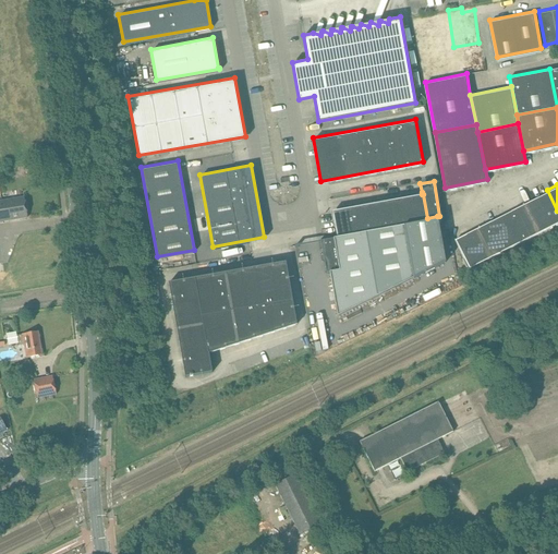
[(557,211),(547,190),(524,202),(538,230),(557,219),(557,211)]
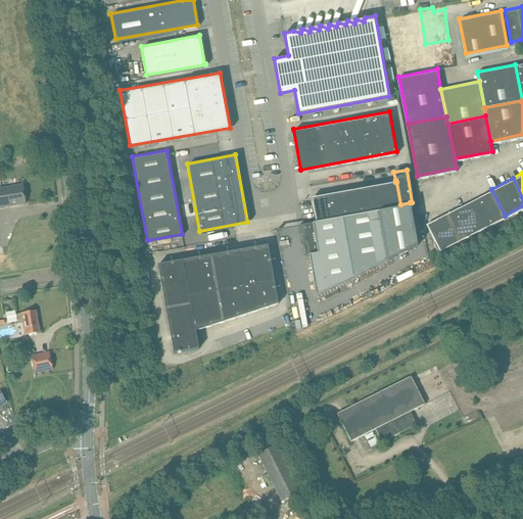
[(395,180),(384,182),(384,184),(388,206),(400,204),(396,182),(395,182),(395,180)]
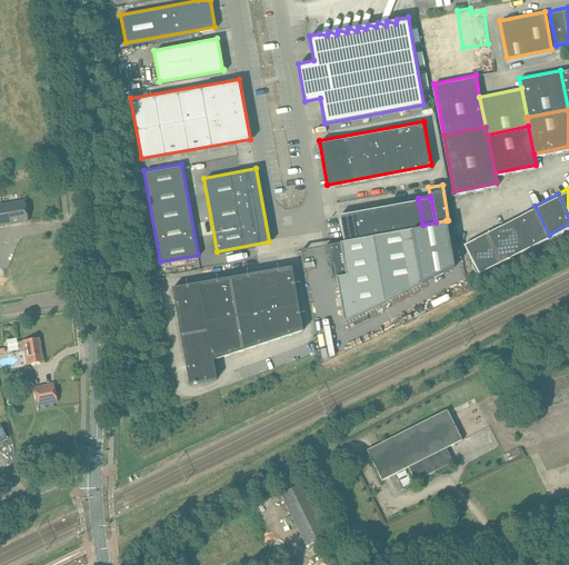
[(0,221),(28,218),(25,197),(0,200),(0,221)]
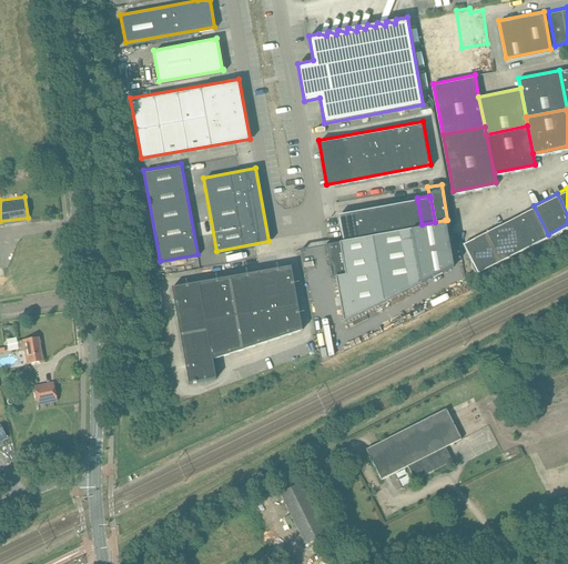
[(417,198),(404,200),(405,202),(409,227),(422,224),(417,200),(417,198)]
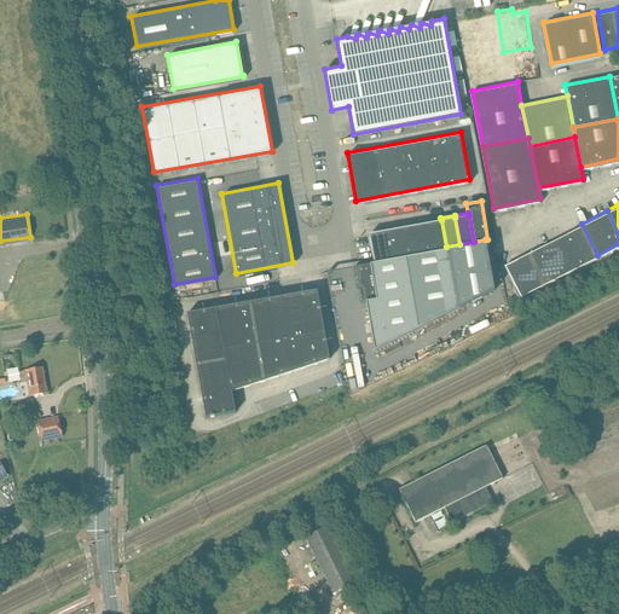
[(440,218),(427,220),(427,222),(432,249),(446,247),(441,220),(440,218)]
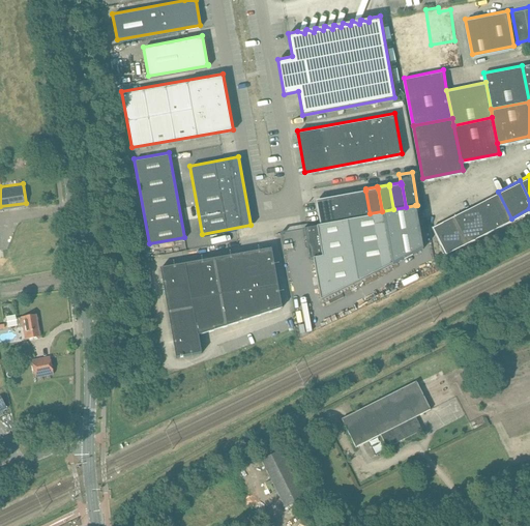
[(365,188),(353,191),(353,193),(358,216),(370,213),(365,191),(365,188)]
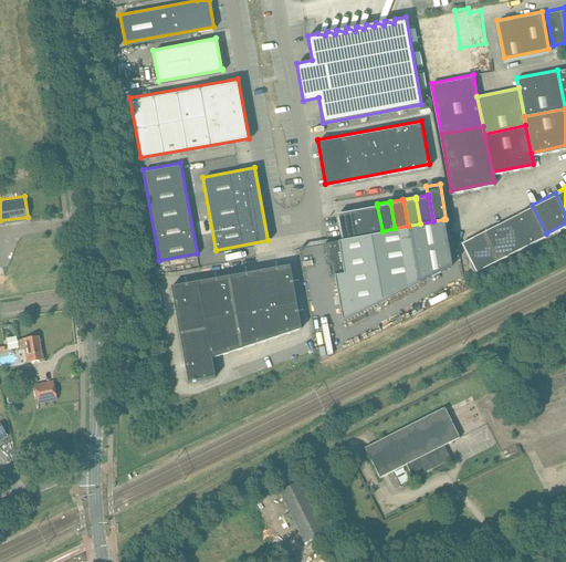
[(377,204),(365,207),(365,208),(369,233),(383,231),(377,206),(377,204)]
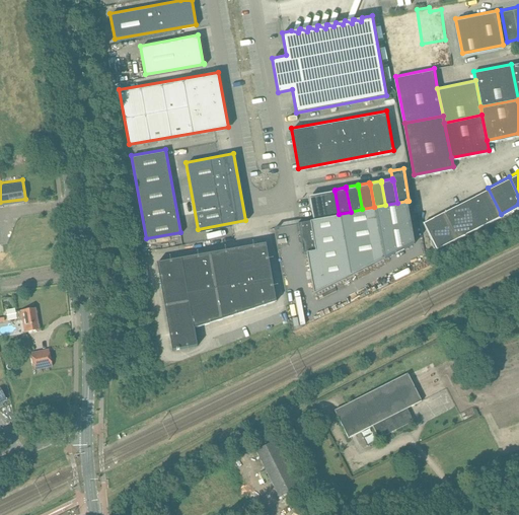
[(467,198),(466,199),(479,225),(501,214),(488,188),(467,198)]
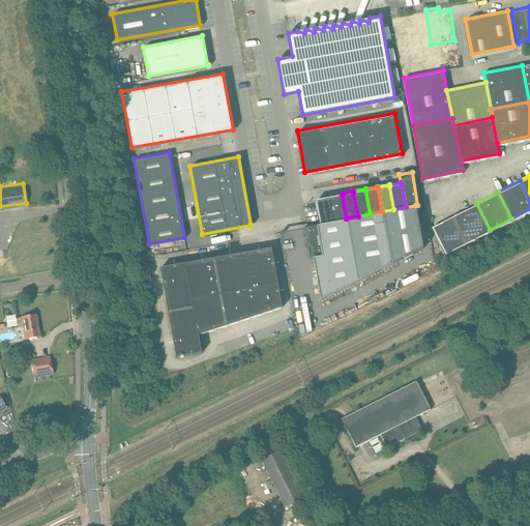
[(342,194),(329,196),(329,197),(333,221),(346,218),(342,195),(342,194)]
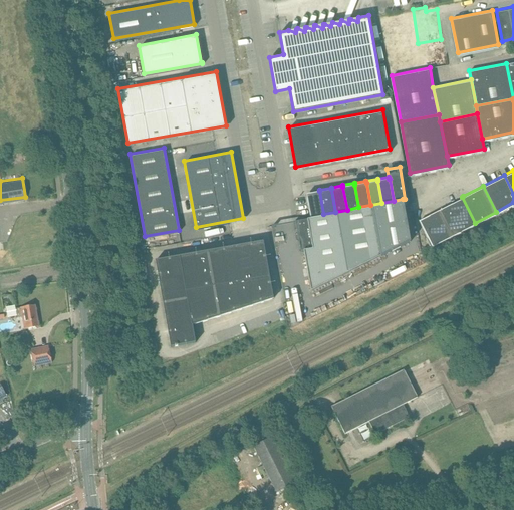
[(319,190),(306,192),(310,216),(323,214),(319,191),(319,190)]
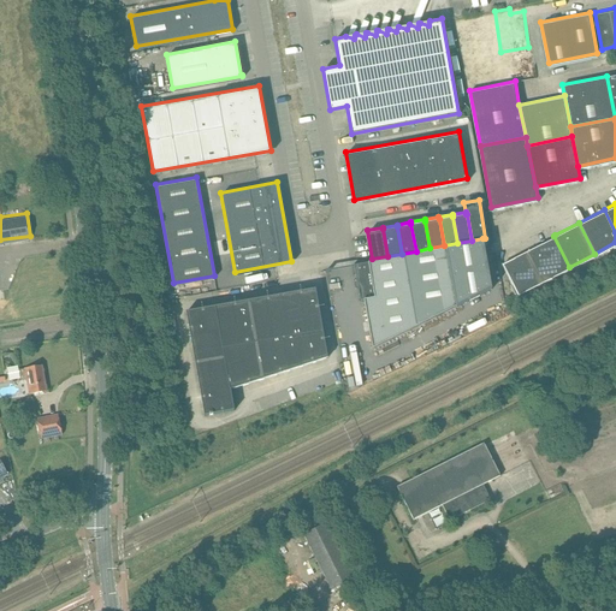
[(554,236),(527,249),(543,279),(569,267),(554,236)]
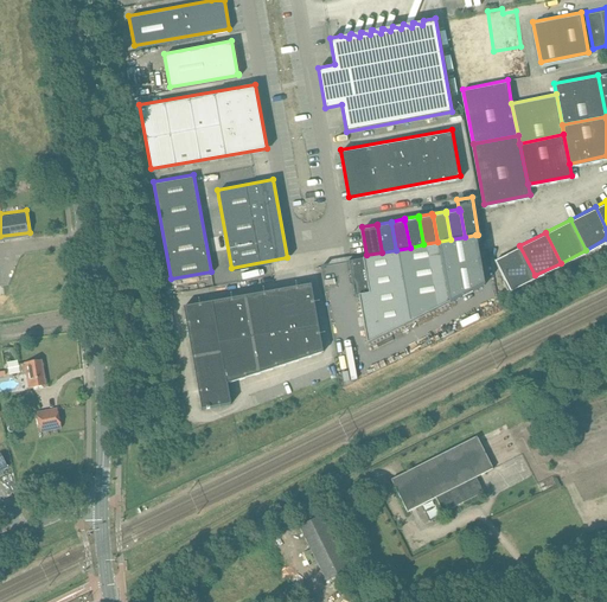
[(382,253),(366,255),(346,258),(346,261),(349,260),(355,293),(358,293),(368,340),(485,282),(475,235),(465,237),(451,239),(438,242),(423,244),(410,248),(396,250),(382,253)]
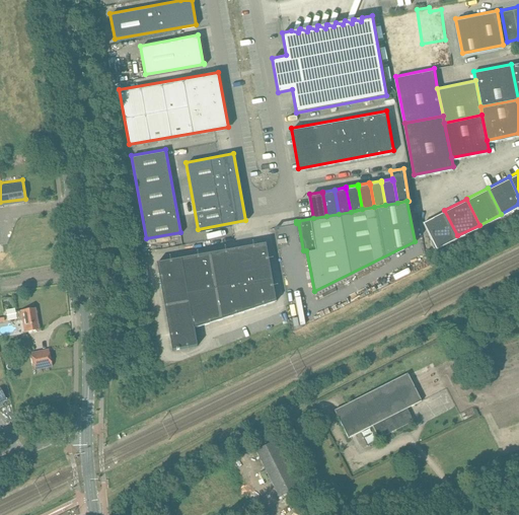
[(444,210),(423,220),(436,246),(457,235),(444,210)]
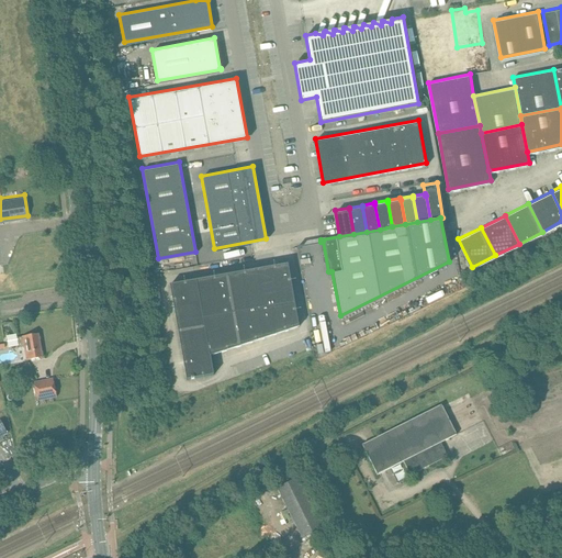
[(170,281),(187,376),(214,371),(211,353),(299,323),(288,260),(170,281)]
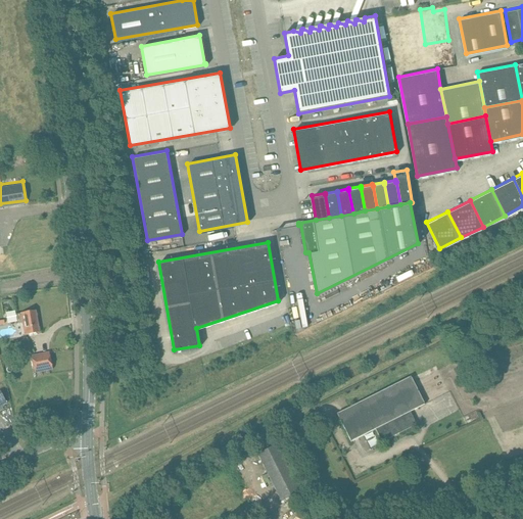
[(39,329),(36,307),(16,311),(17,320),(22,319),(25,332),(39,329)]
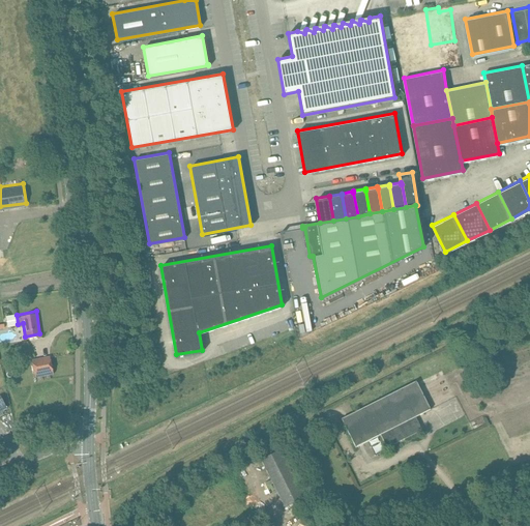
[(50,353),(32,357),(36,374),(54,371),(50,353)]
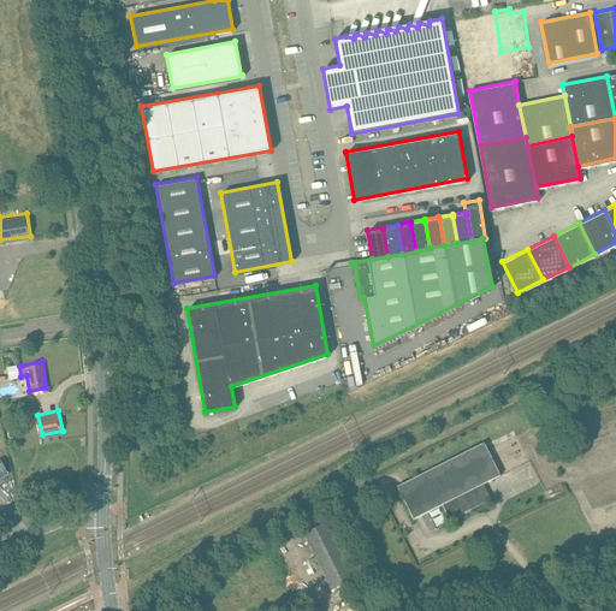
[(409,476),(397,484),(413,516),(414,515),(442,502),(450,516),(467,508),(491,496),(483,481),(485,480),(501,472),(485,440),(484,439),(409,476)]
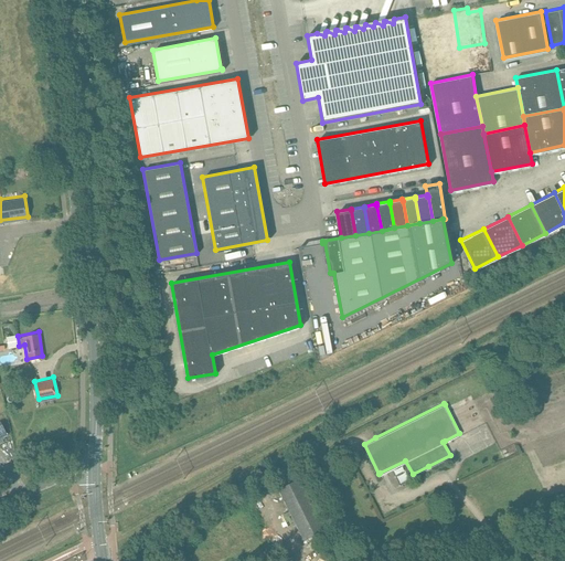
[(299,476),(278,487),(304,538),(324,527),(299,476)]
